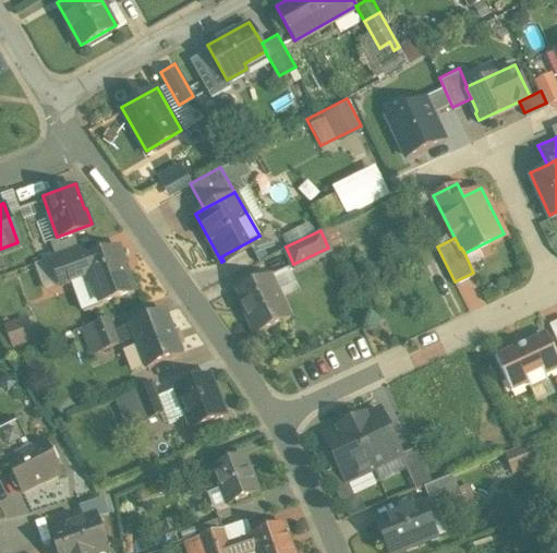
[(80,243),(50,254),(60,283),(88,273),(83,257),(84,256),(80,243)]
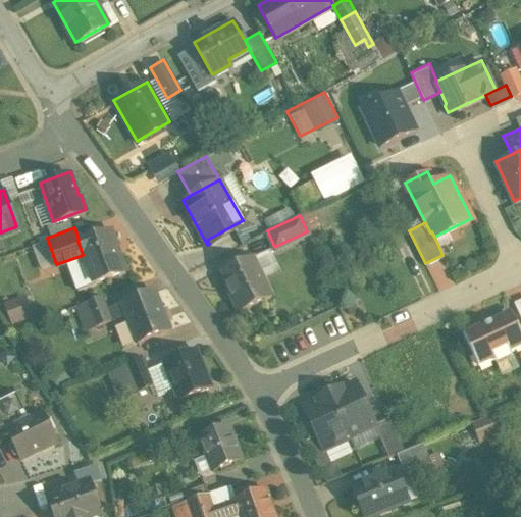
[(79,240),(77,241),(83,255),(93,281),(124,269),(110,228),(79,240)]
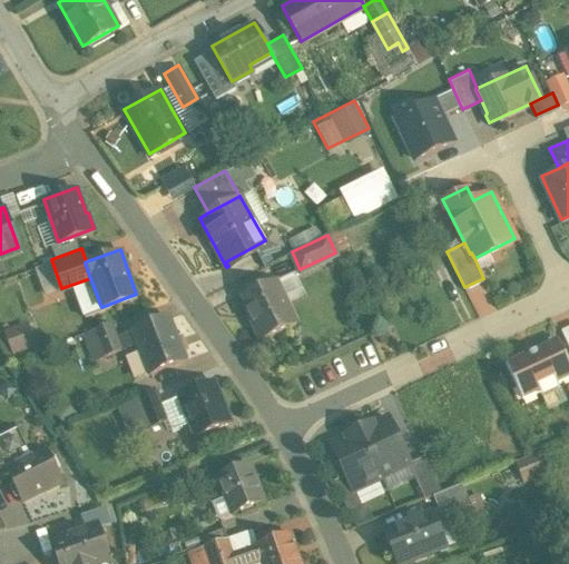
[(275,278),(242,294),(248,307),(246,308),(261,339),(296,322),(275,278)]
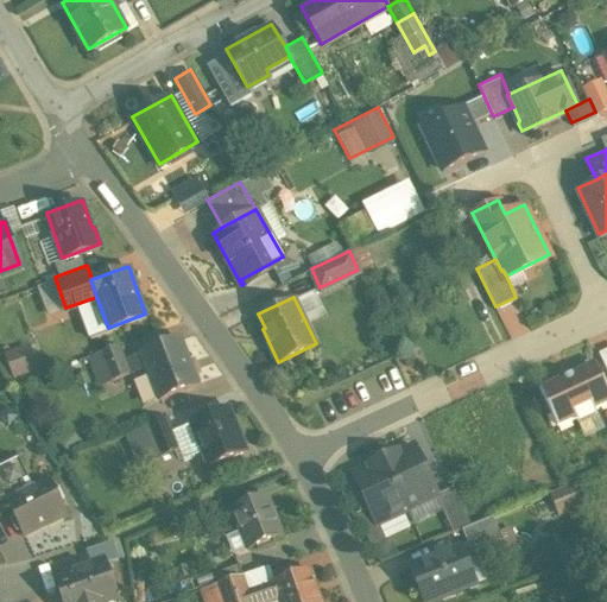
[(179,336),(141,352),(159,397),(197,381),(179,336)]
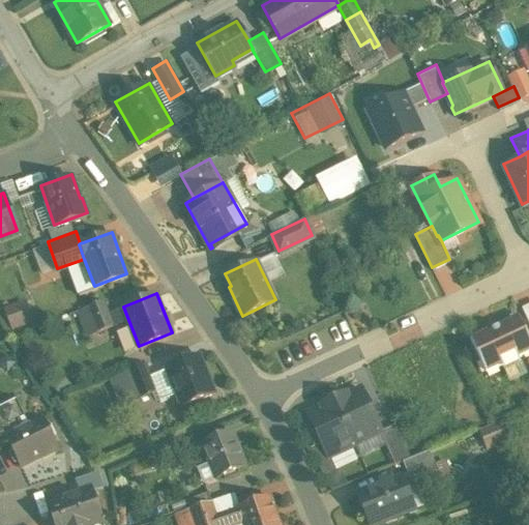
[(103,299),(87,304),(96,329),(112,323),(103,299)]
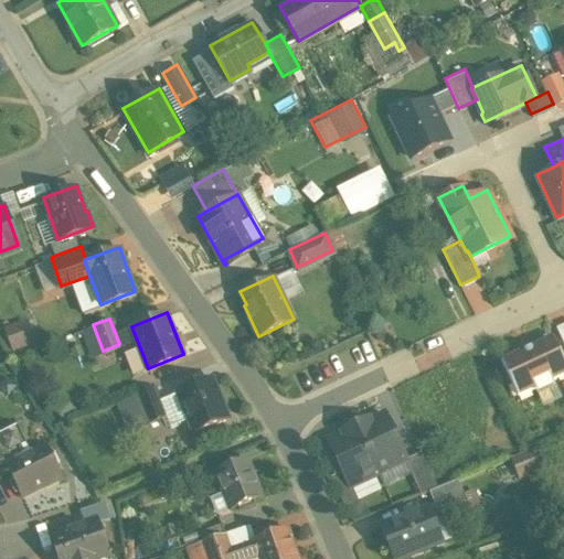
[(19,322),(2,325),(6,345),(22,343),(19,322)]
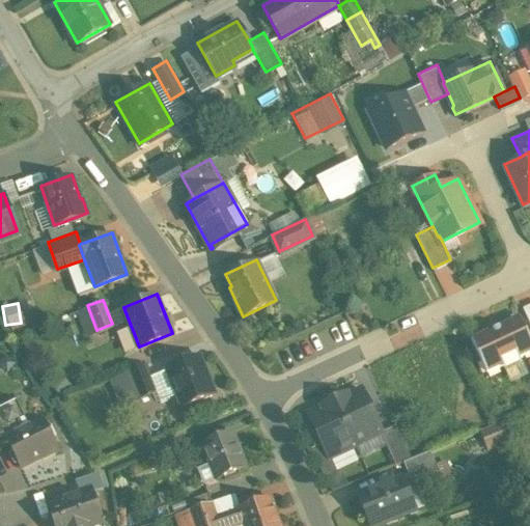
[(529,336),(519,313),(470,336),(486,370),(502,363),(504,366),(521,358),(519,355),(529,350),(529,336)]
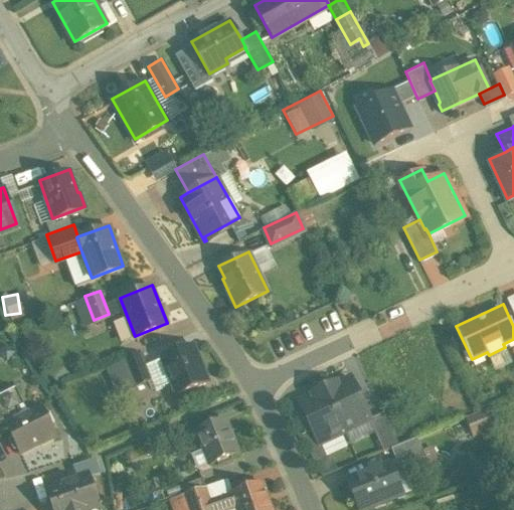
[(193,342),(161,355),(176,393),(208,381),(193,342)]
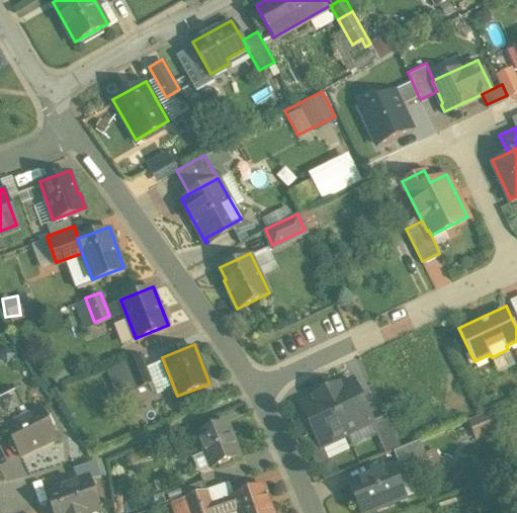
[(142,352),(124,359),(136,388),(153,380),(142,352)]
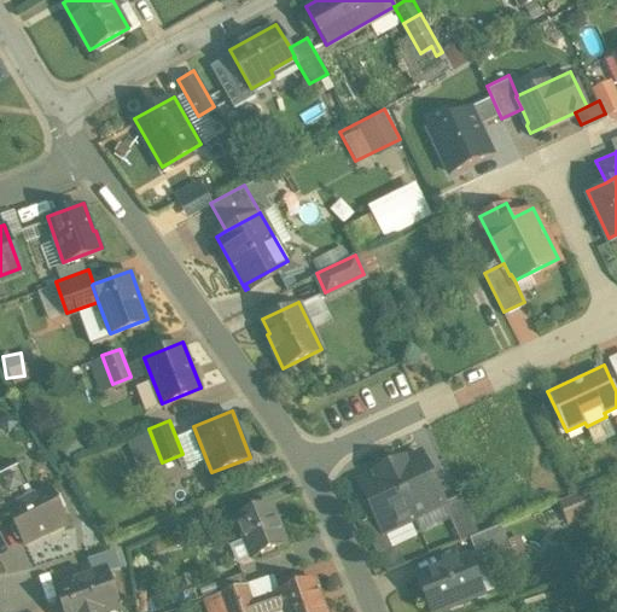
[(420,450),(397,461),(396,460),(389,464),(413,514),(443,500),(420,450)]
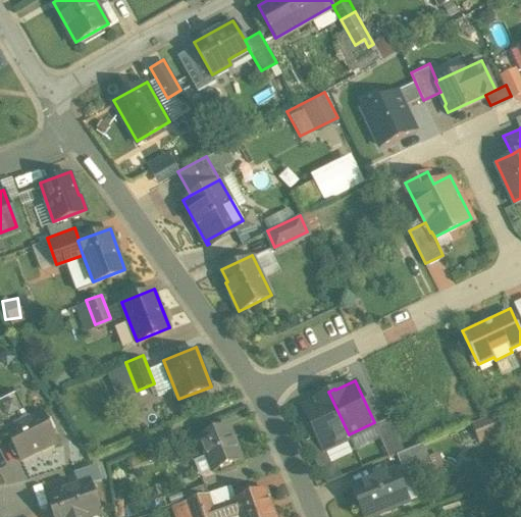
[(43,411),(29,418),(15,392),(0,400),(0,435),(7,432),(19,458),(41,448),(41,449),(54,442),(57,440),(43,411)]
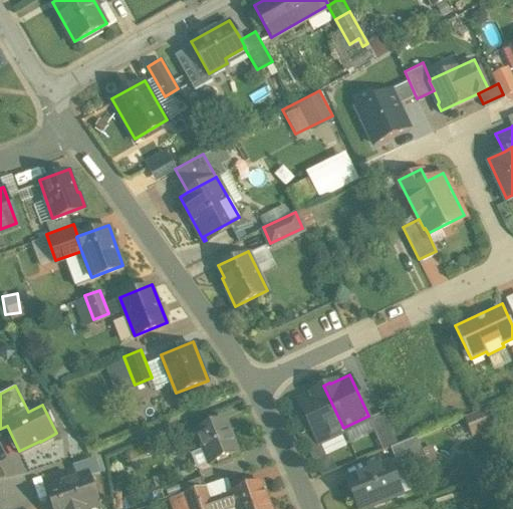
[(323,386),(317,389),(317,390),(298,399),(312,429),(318,440),(319,439),(343,428),(323,386)]
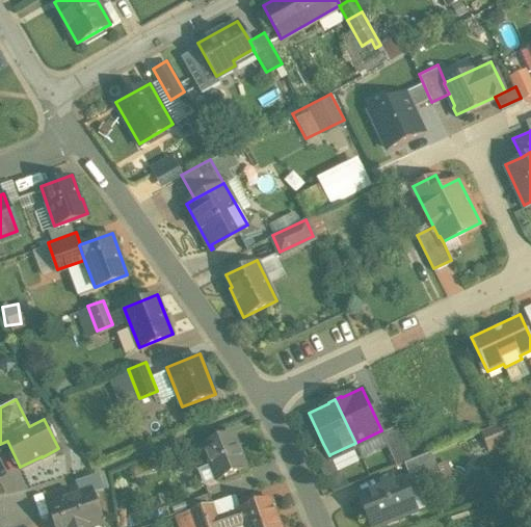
[(397,428),(382,436),(396,464),(403,460),(412,457),(396,424),(395,424),(397,428)]
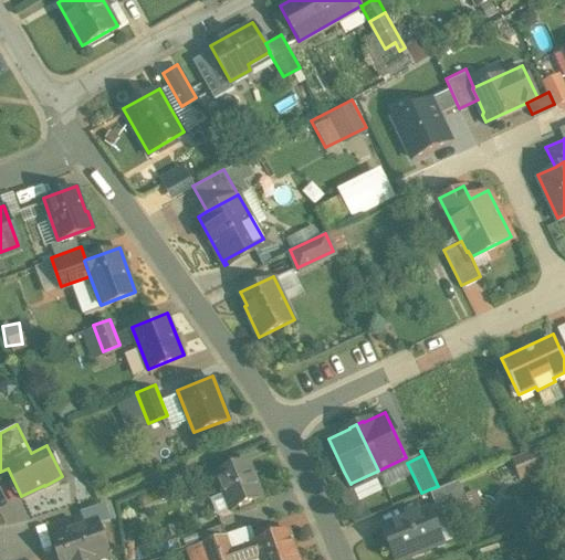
[(248,457),(216,471),(231,508),(262,496),(248,457)]
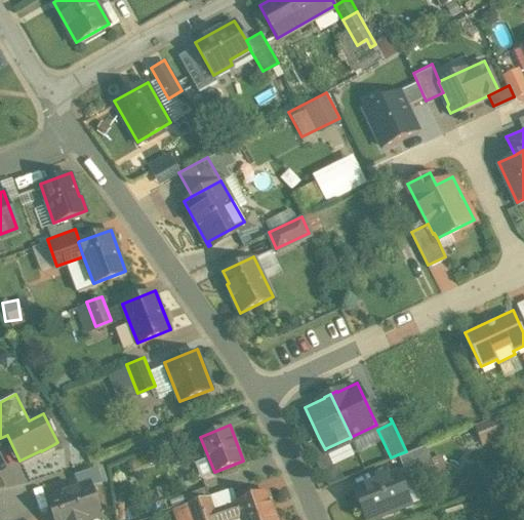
[(325,449),(319,438),(309,443),(321,471),(333,466),(326,448),(325,449)]
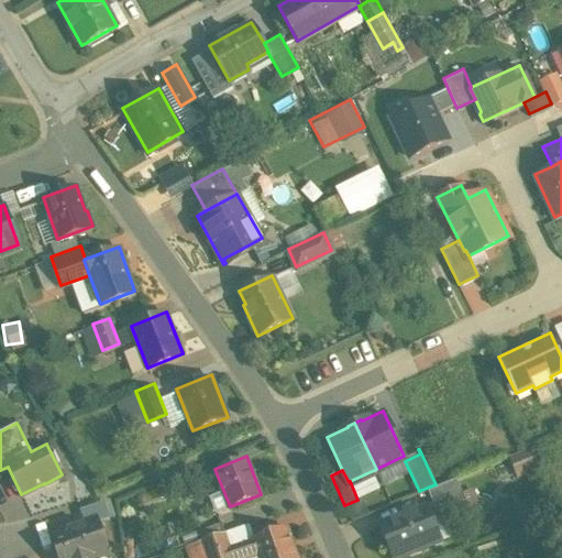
[(436,484),(427,488),(433,503),(447,498),(452,510),(466,503),(455,476),(436,484)]
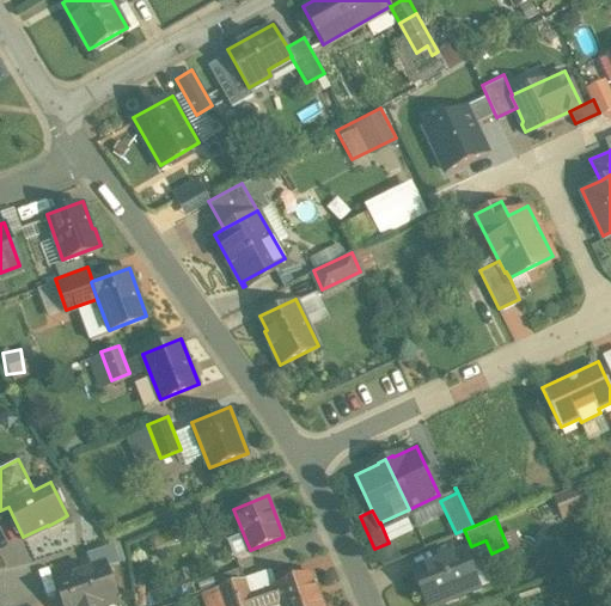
[(464,548),(413,568),(427,605),(471,587),(464,568),(470,565),(464,548)]
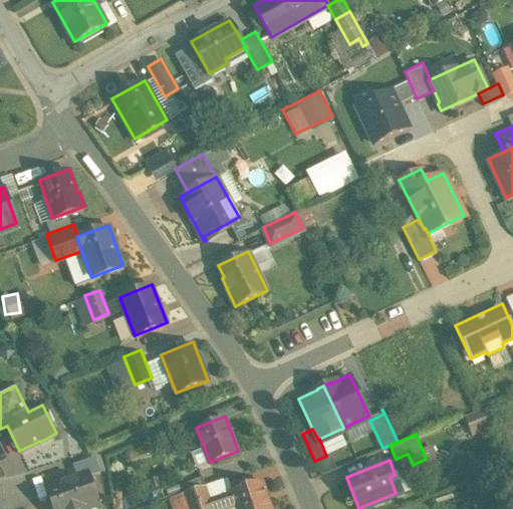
[(89,471),(46,486),(53,508),(88,508),(100,505),(89,471)]
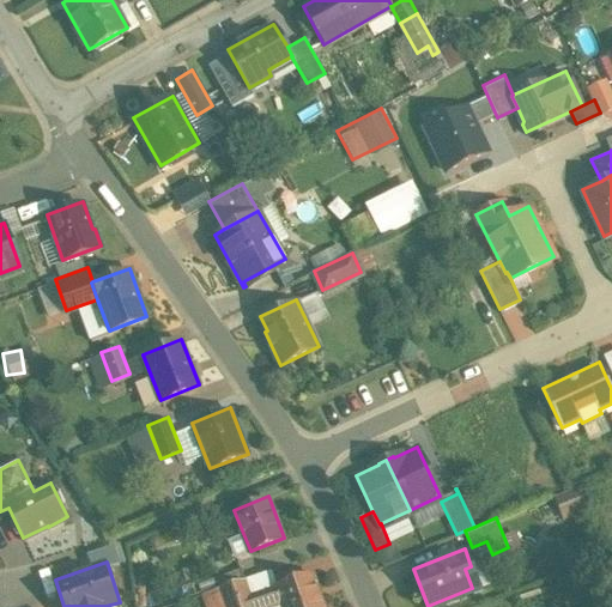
[(323,606),(311,572),(274,584),(282,606),(323,606)]
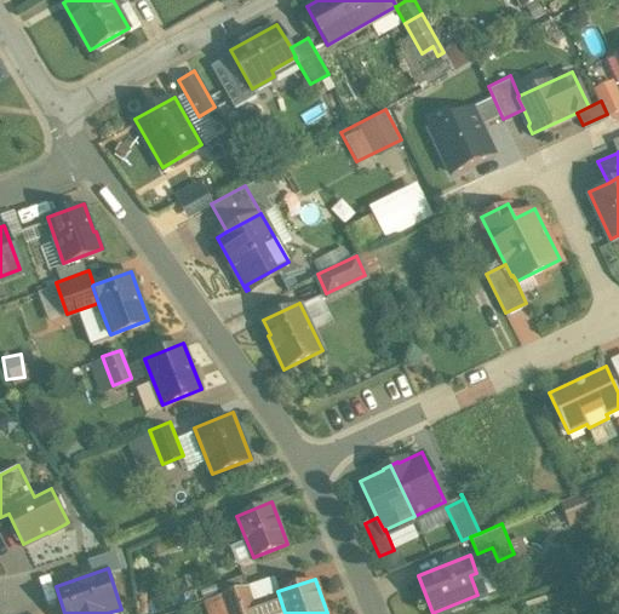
[(257,613),(247,584),(222,592),(228,613),(257,613)]
